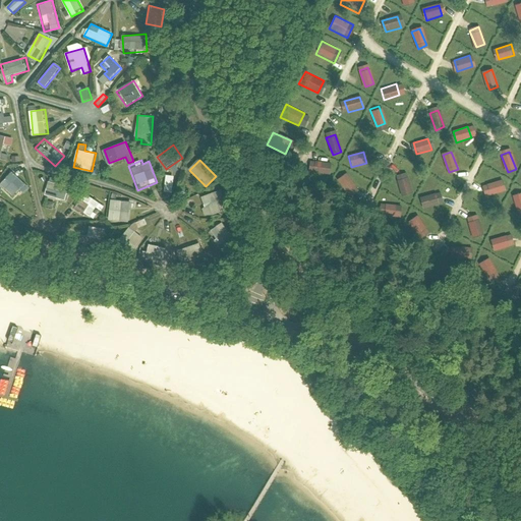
[(329,164),(312,162),(311,173),(328,175),(329,164)]
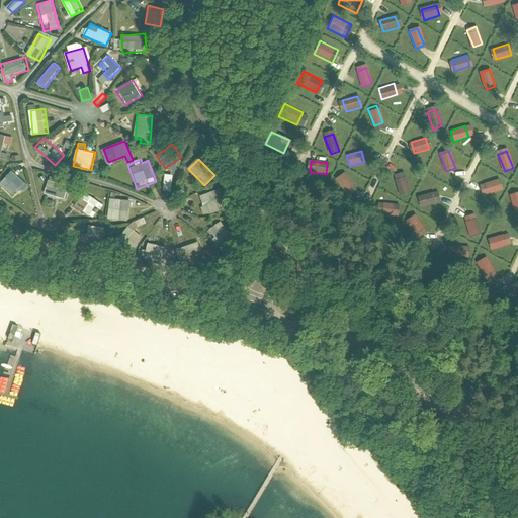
[(0,183),(13,196),(25,182),(12,170),(0,183)]
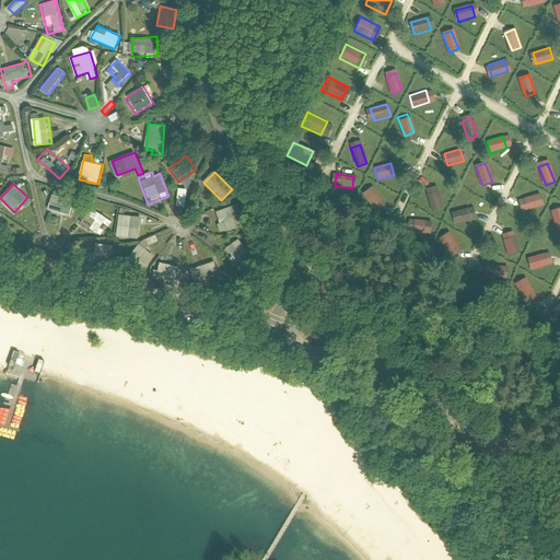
[(383,206),(374,188),(365,193),(374,210),(383,206)]
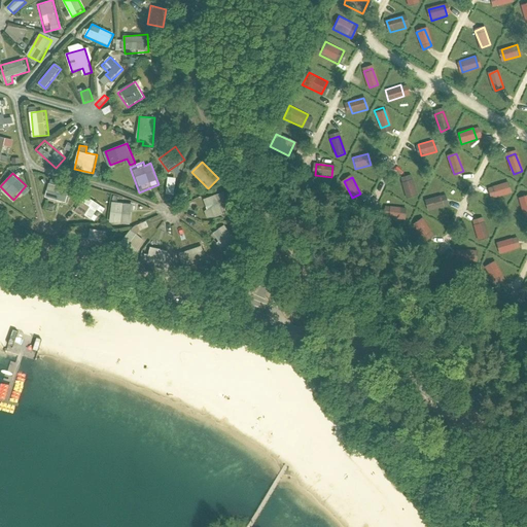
[(176,197),(177,178),(168,178),(168,197),(176,197)]
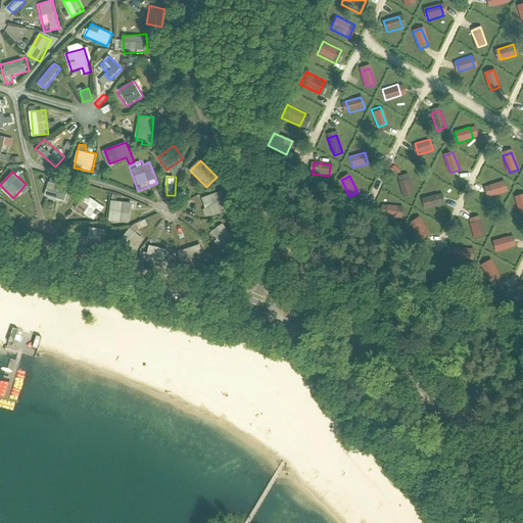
[(414,194),(408,177),(399,181),(406,197),(414,194)]
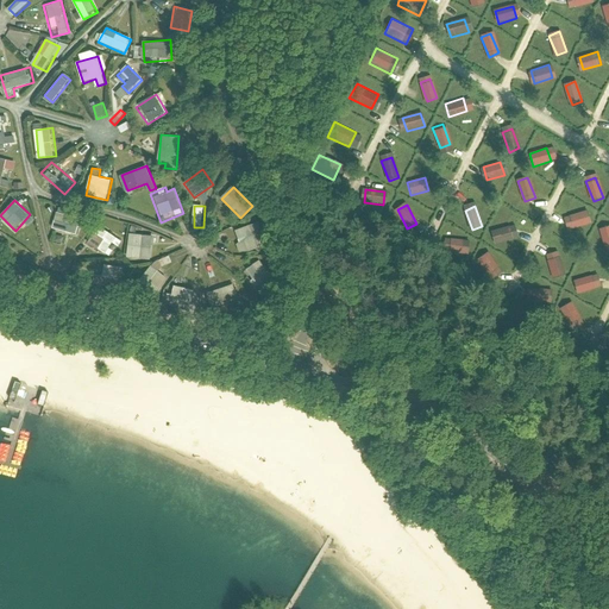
[(584,208),(562,217),(566,231),(590,224),(584,208)]
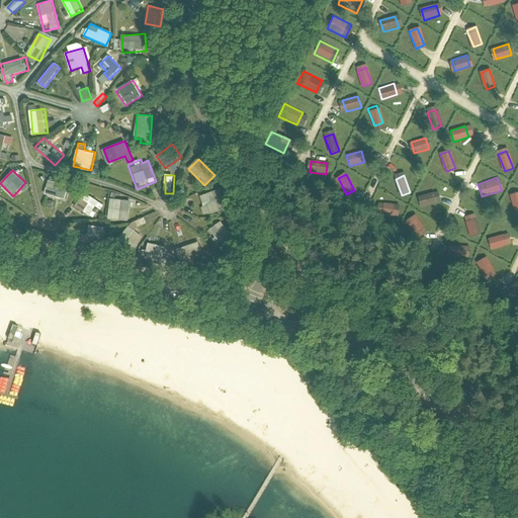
[(49,181),(47,194),(69,199),(72,185),(49,181)]
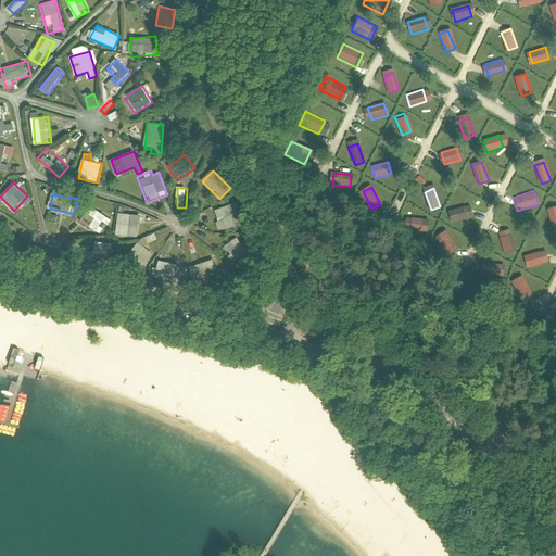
[(243,223),(236,203),(218,210),(226,229),(243,223)]
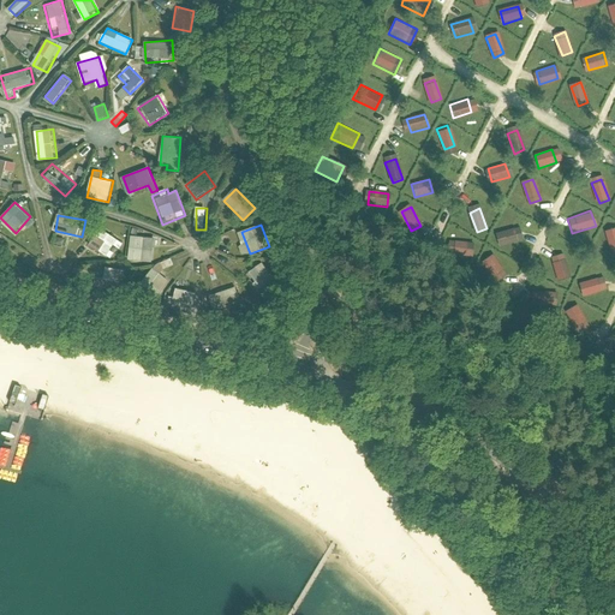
[(119,240),(101,228),(90,245),(107,257),(119,240)]
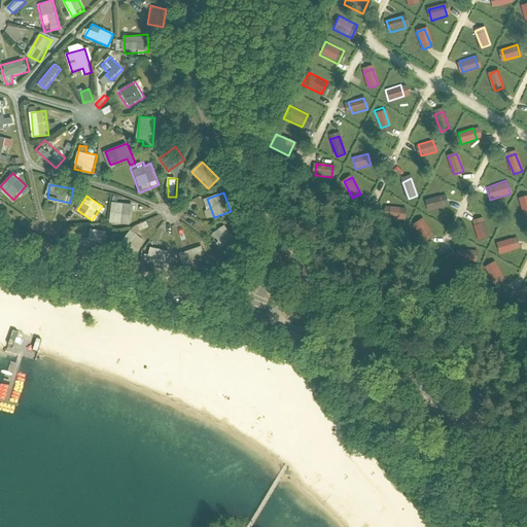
[(440,197),(424,202),(428,213),(444,208),(440,197)]
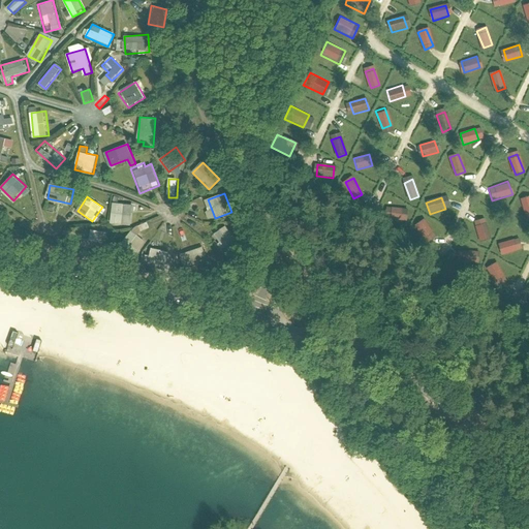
[(132,206),(117,205),(116,225),(131,226),(132,206)]
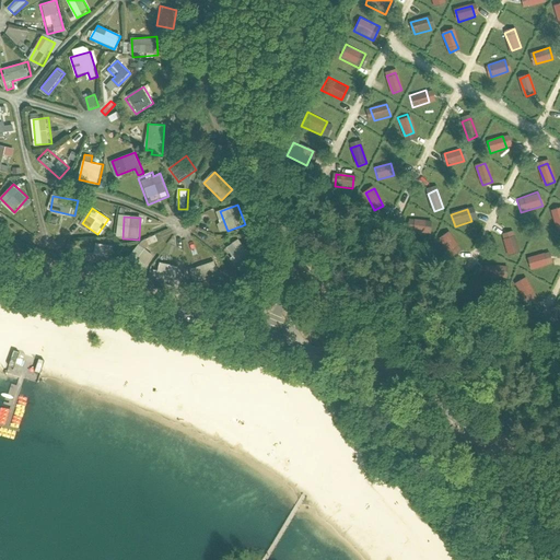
[(429,220),(411,221),(412,234),(430,233),(429,220)]
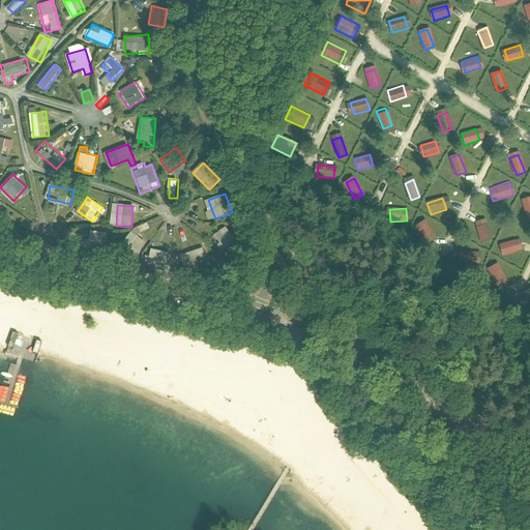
[(491,237),(484,219),(475,223),(482,240),(491,237)]
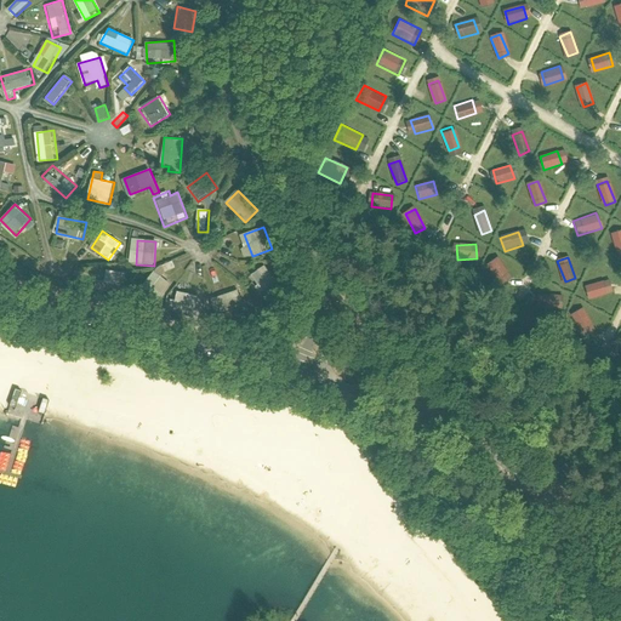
[(510,278),(497,260),(489,266),(500,284),(510,278)]
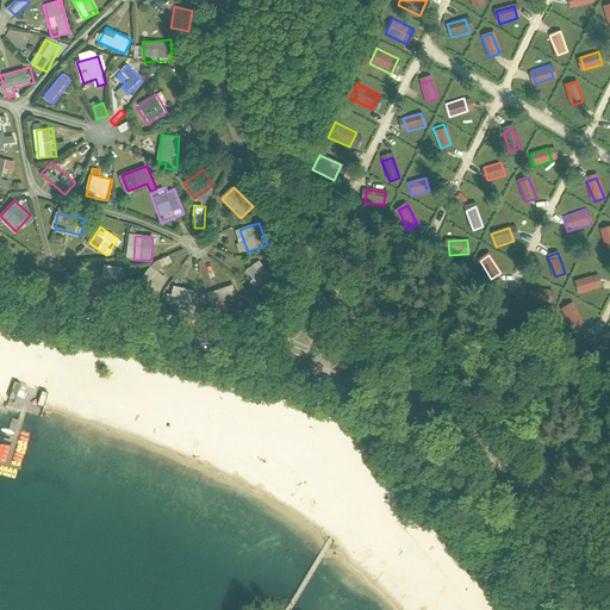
[(123,281),(125,267),(105,263),(103,279),(123,281)]
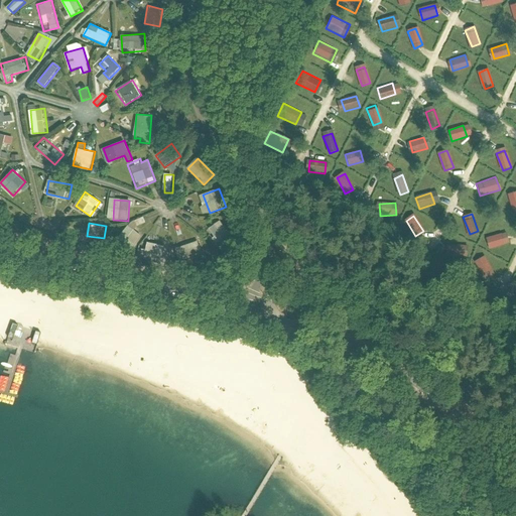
[(229,235),(223,224),(209,232),(216,243),(229,235)]
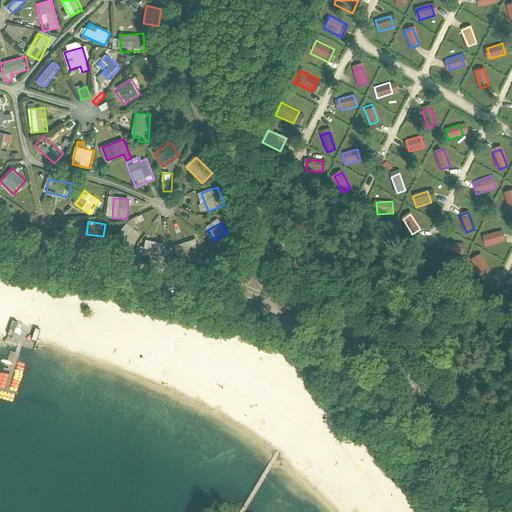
[(143,237),(126,224),(115,238),(132,251),(143,237)]
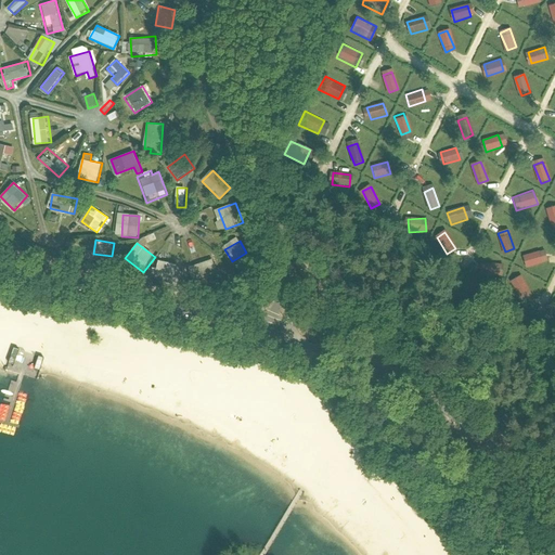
[(537,250),(520,256),(524,268),(540,262),(537,250)]
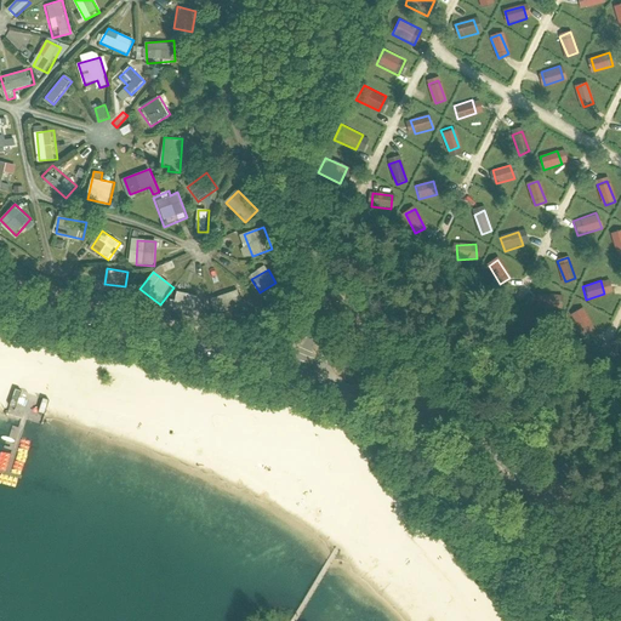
[(548,286),(530,292),(534,306),(552,300),(548,286)]
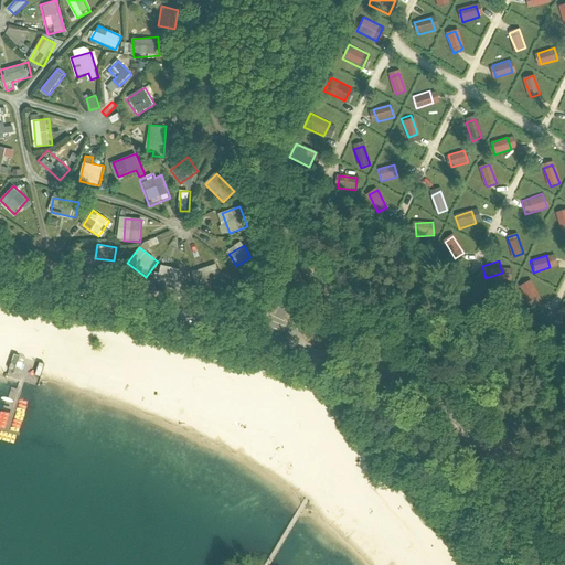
[(222,277),(215,263),(194,272),(201,286),(222,277)]
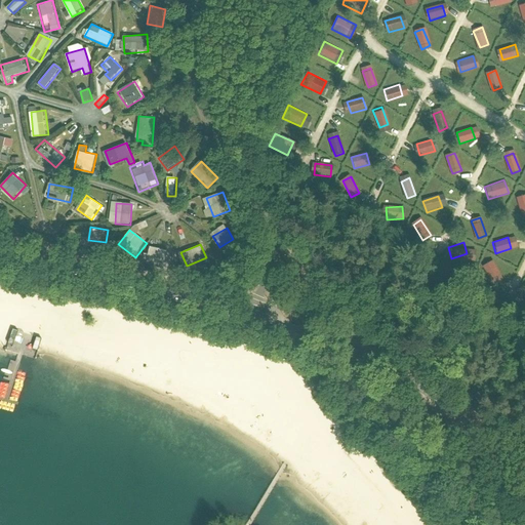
[(152,246),(148,264),(165,267),(169,249),(152,246)]
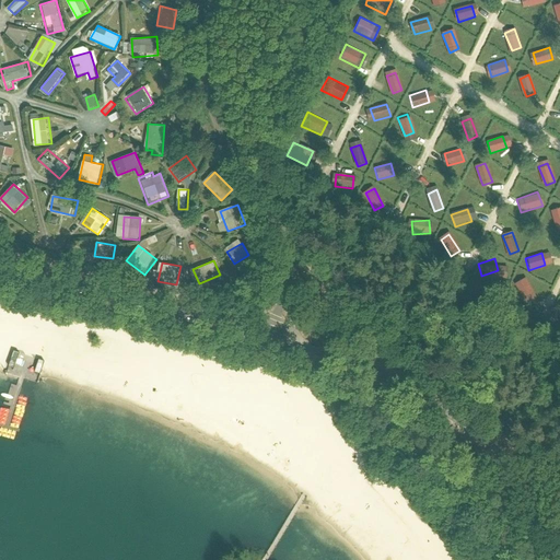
[(532,295),(524,277),(515,280),(522,299),(532,295)]
